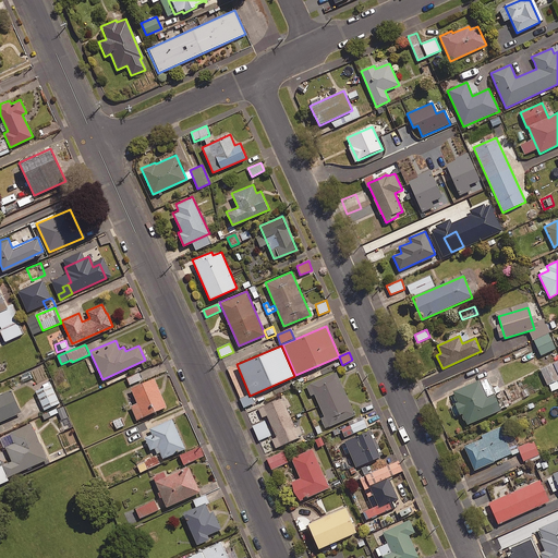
[(557,388),(557,361),(541,371),(550,392),(557,388)]
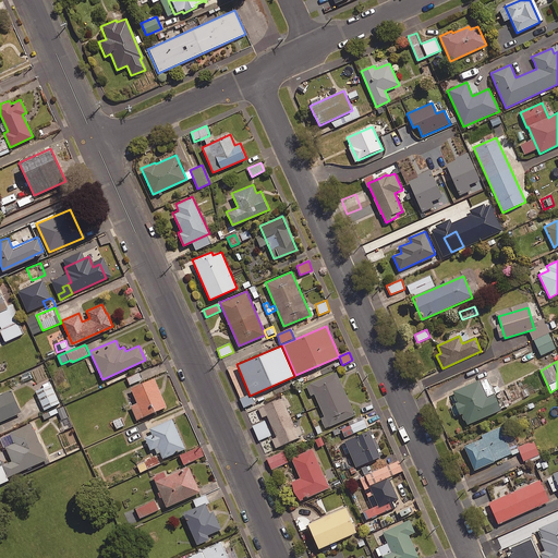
[(336,372),(306,385),(311,395),(314,393),(324,415),(320,417),(325,427),(354,414),(336,372)]
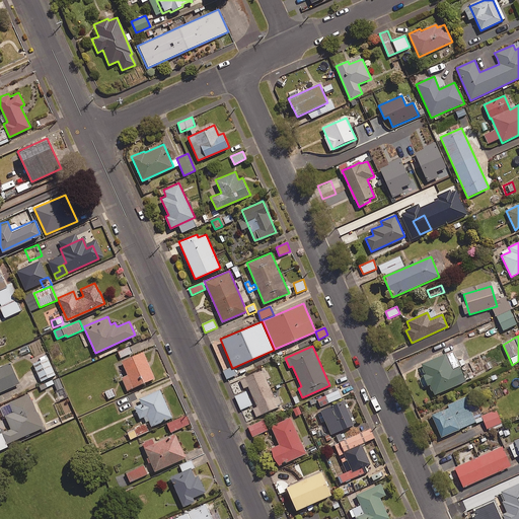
[(133,353),(130,347),(119,352),(122,358),(133,353)]
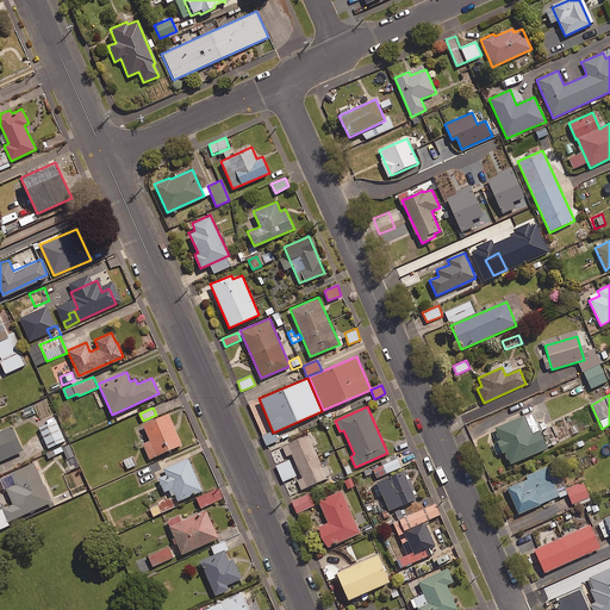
[(182,444),(168,412),(143,424),(150,440),(142,443),(149,459),(182,444)]
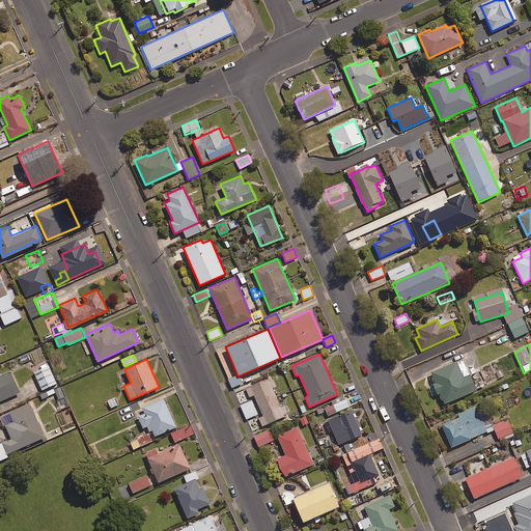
[(58,384),(48,361),(40,364),(45,372),(36,375),(44,390),(58,384)]
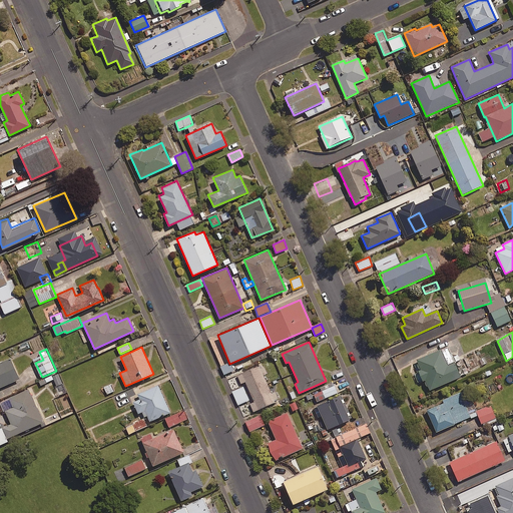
[(423,377),(429,391),(462,377),(455,363),(448,366),(441,350),(416,362),(423,377)]
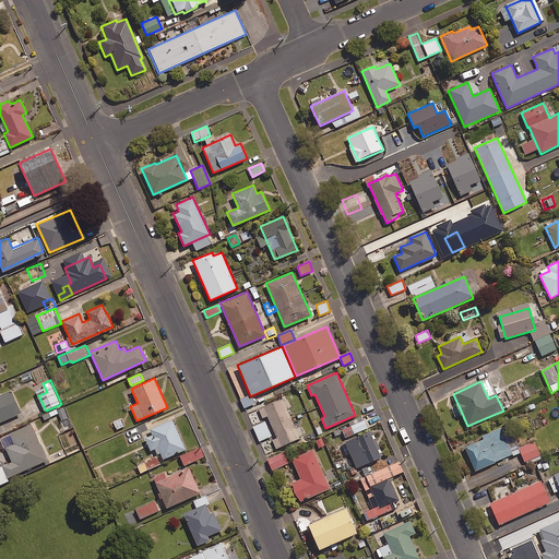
[(0,421),(21,413),(11,390),(0,394),(0,421)]
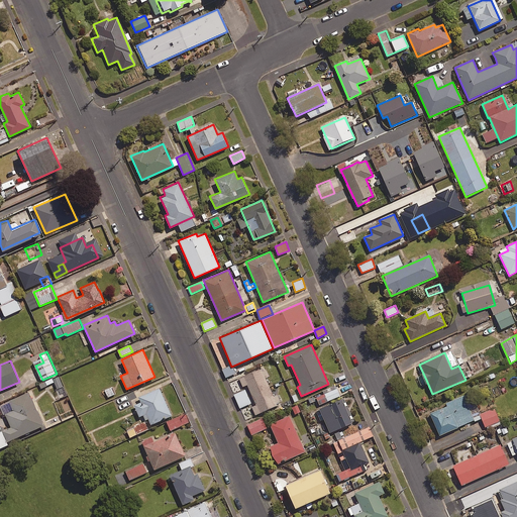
[(234,374),(231,367),(222,371),(225,378),(234,374)]
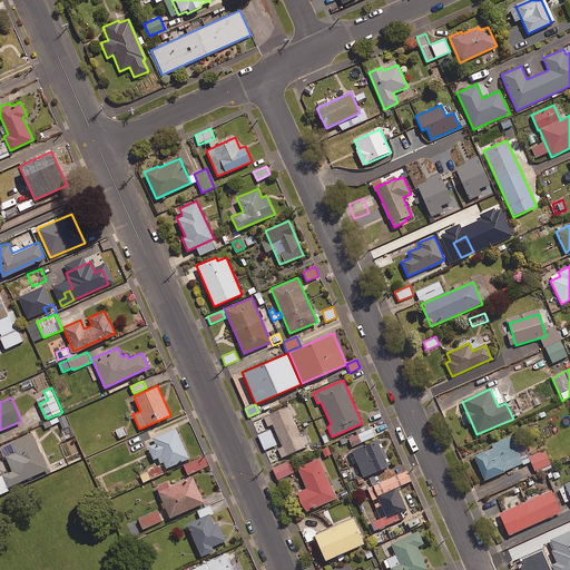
[(292,404),(264,416),(267,426),(272,424),(282,445),(277,448),(281,457),(311,443),(306,434),(302,436),(293,416),(296,414),(292,404)]
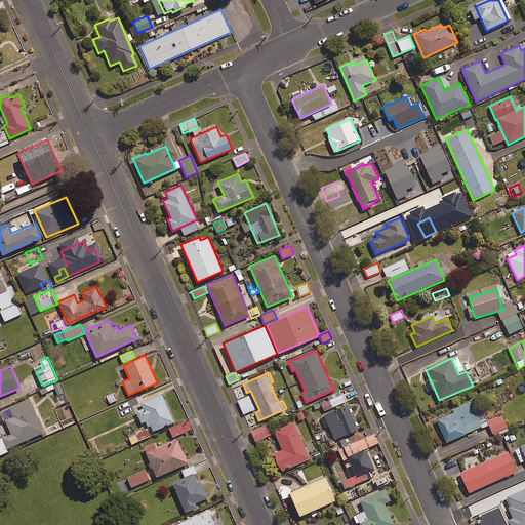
[(115,393),(101,398),(104,404),(111,401),(112,403),(118,401),(115,393)]
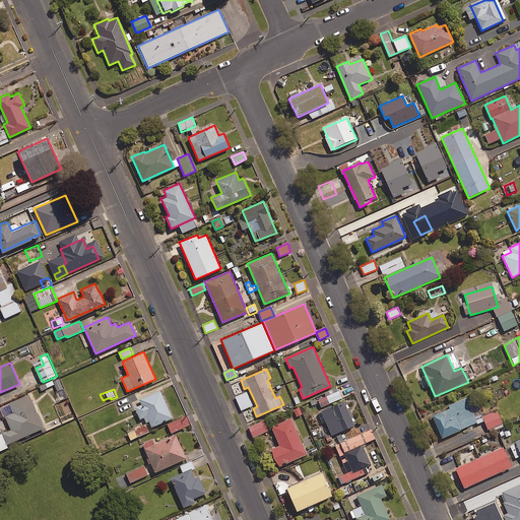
[(173,417),(159,389),(138,398),(141,404),(134,407),(139,418),(146,415),(151,427),(173,417)]
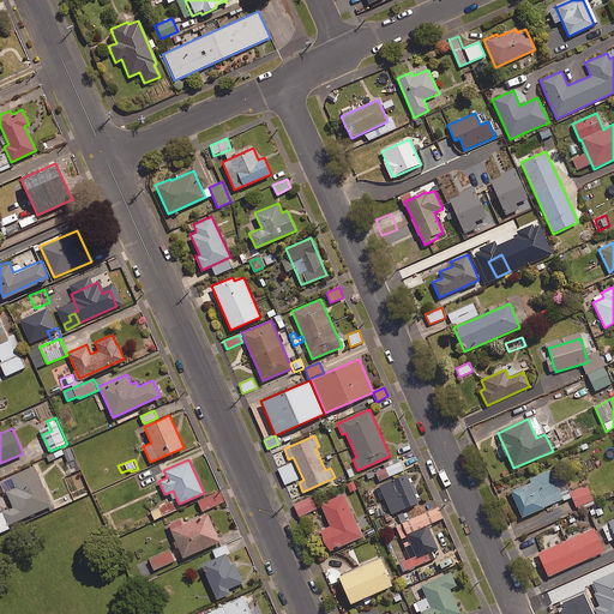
[(401,461),(385,467),(389,476),(404,470),(401,461)]
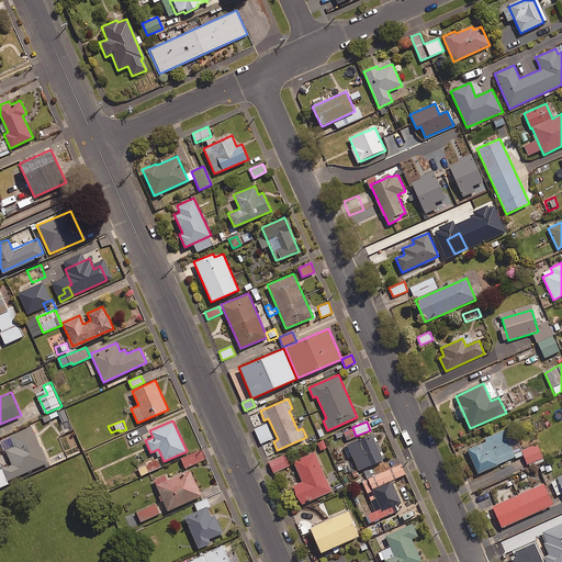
[(47,462),(31,425),(10,435),(14,446),(6,449),(12,464),(3,469),(8,480),(47,462)]
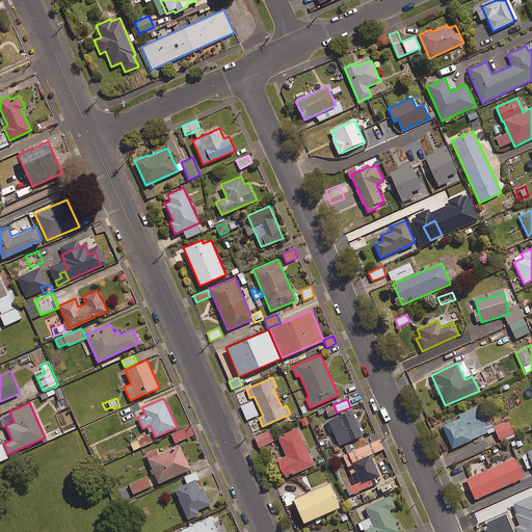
[(140,409),(137,403),(122,409),(125,417),(140,409)]
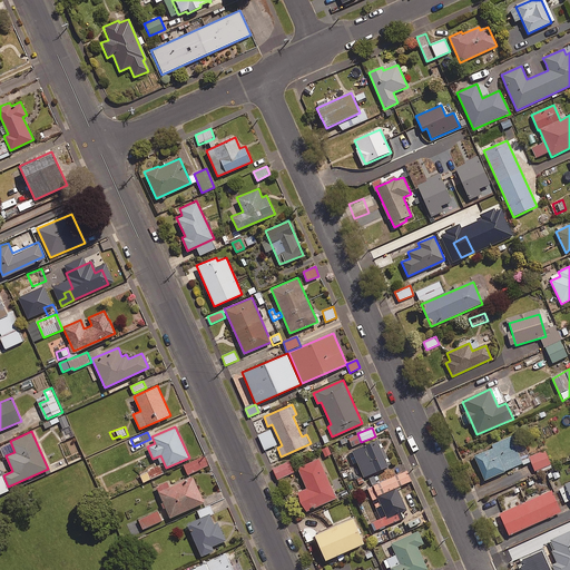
[(376,440),(356,449),(367,474),(387,465),(376,440)]
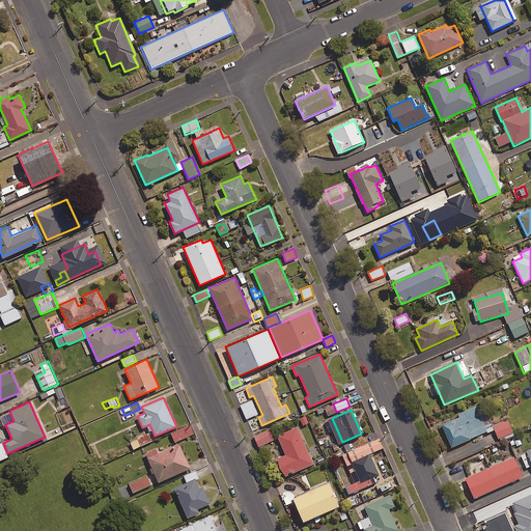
[(307,415),(298,419),(302,428),(311,424),(307,415)]
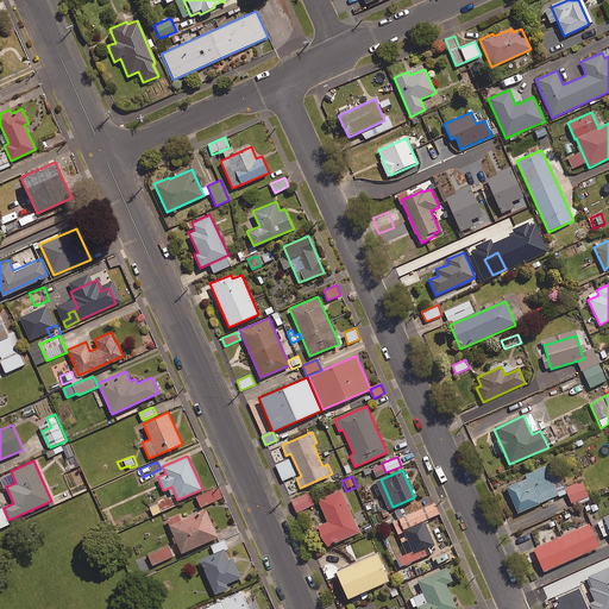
[(533,490),(522,494),(518,483),(506,488),(518,514),(529,509),(539,504),(533,490)]
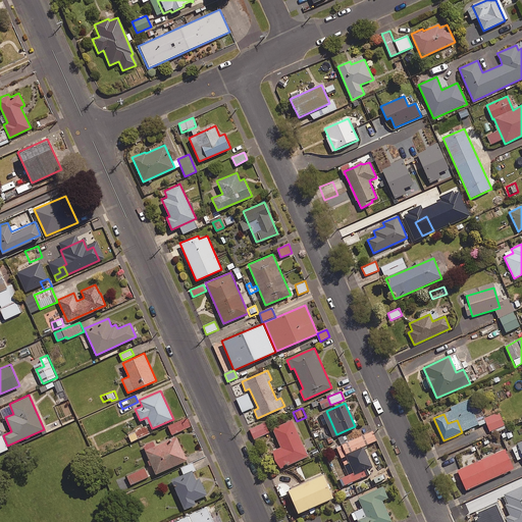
[(194,425),(190,417),(169,426),(172,434),(194,425)]
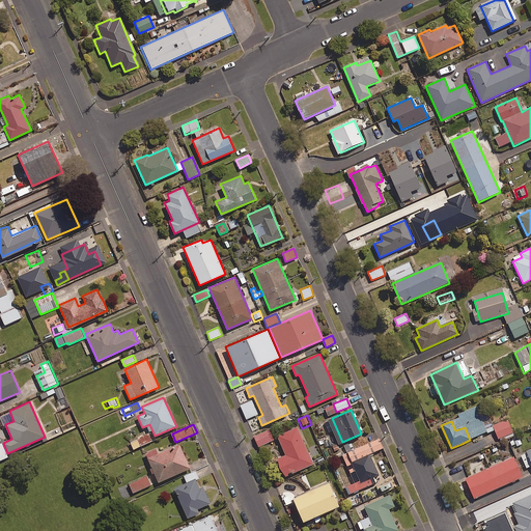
[(297,426),(277,436),(285,454),(277,457),(285,476),(313,464),(297,426)]
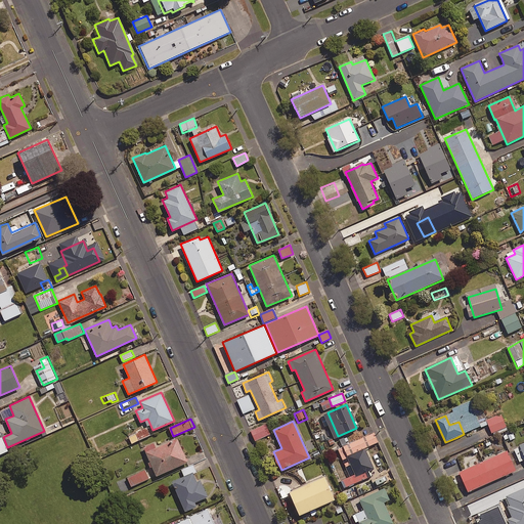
[(265,423),(250,430),(255,440),(270,434),(265,423)]
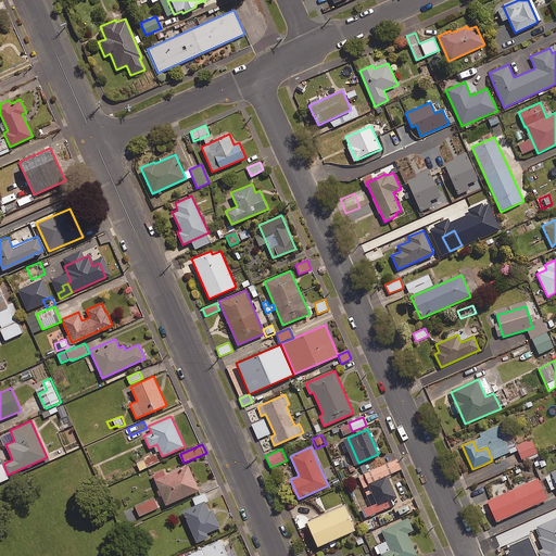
[(156,454),(144,459),(148,467),(160,462),(156,454)]
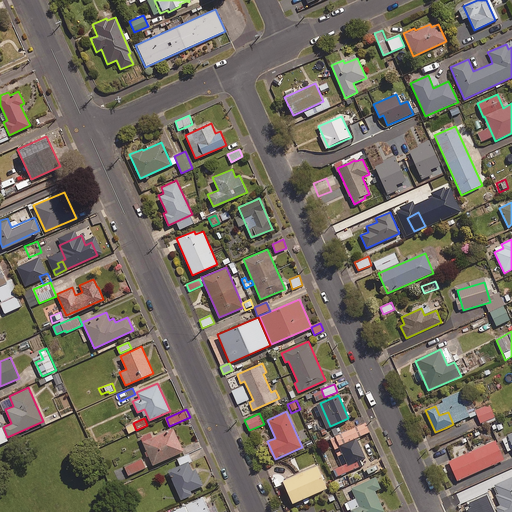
[(365,422),(334,436),(347,465),(365,457),(356,437),(370,431),(365,422)]
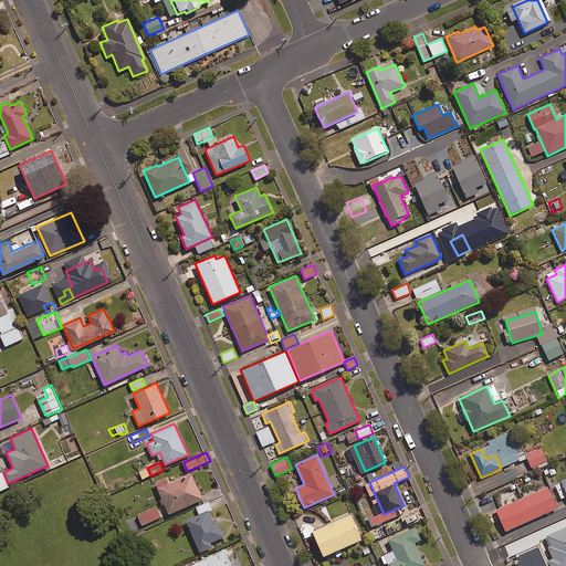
[(203,499),(191,472),(157,488),(168,514),(203,499)]
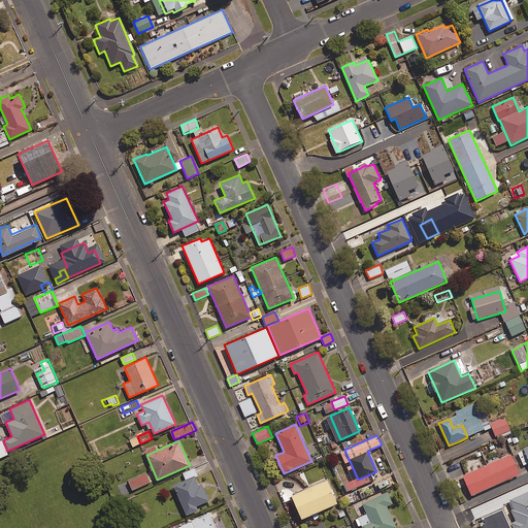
[(461,476),(470,496),(520,474),(510,454),(461,476)]
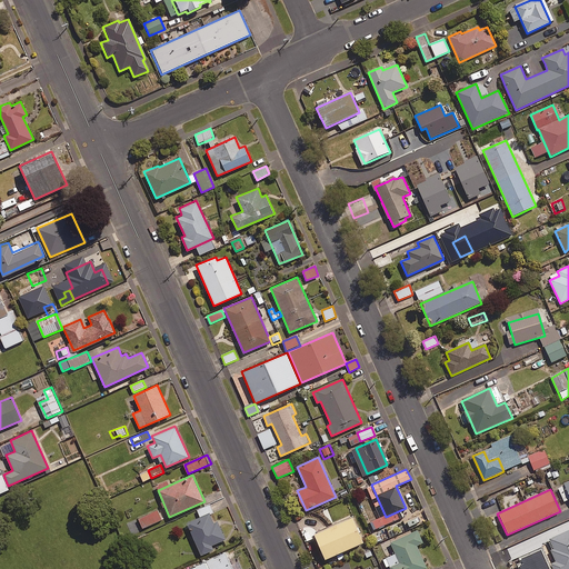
[(162,520),(158,511),(140,519),(143,528),(162,520)]
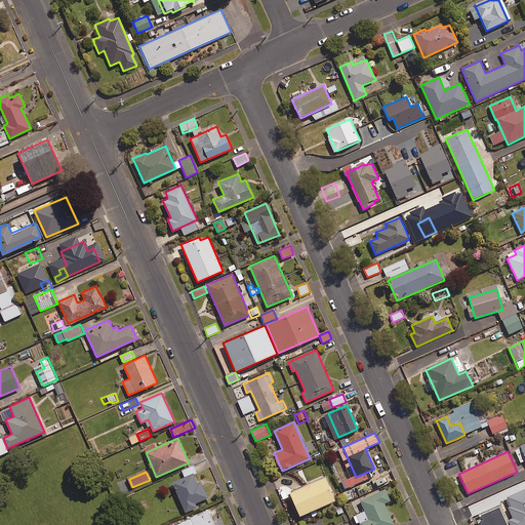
[(197,482),(193,473),(172,482),(186,512),(197,507),(195,502),(208,497),(201,481),(197,482)]
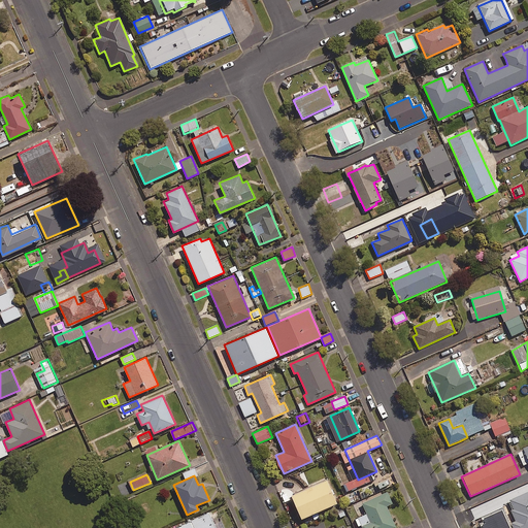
[(327,479),(291,495),(301,519),(337,502),(327,479)]
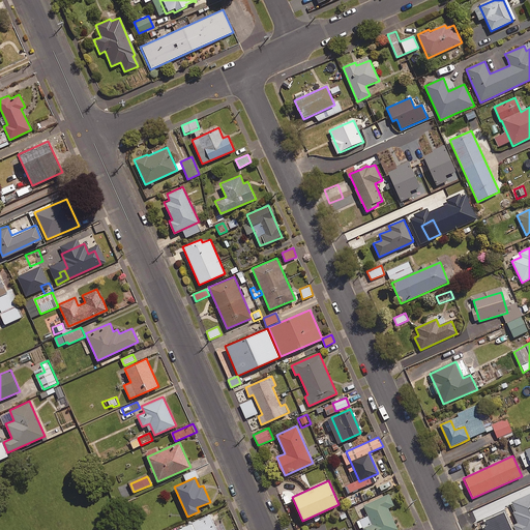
[(362,488),(352,492),(356,500),(366,496),(362,488)]
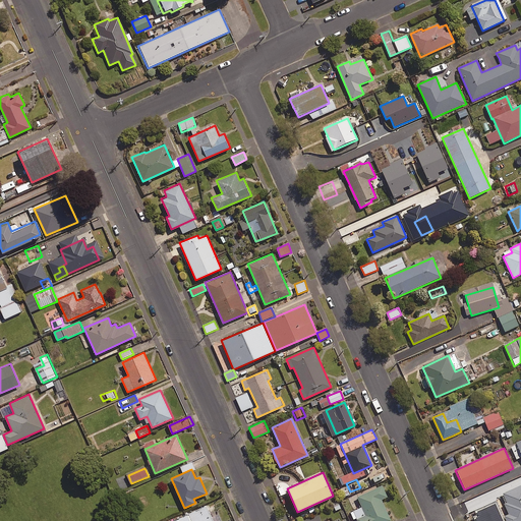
[(382,484),(357,496),(365,515),(356,519),(357,520),(388,520),(391,520),(382,499),(387,496),(382,484)]
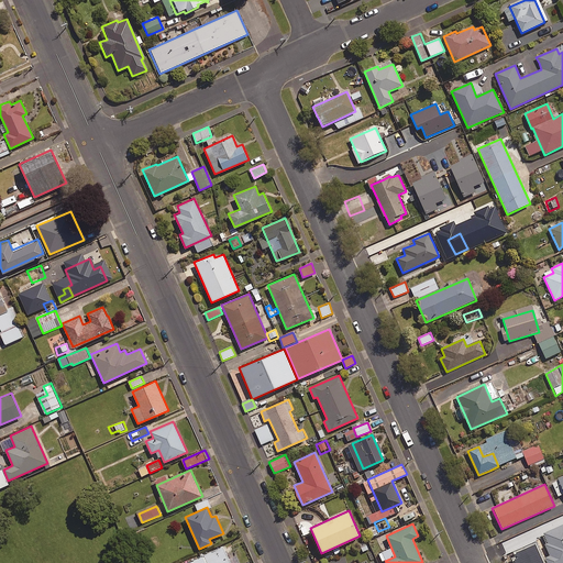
[(562,562),(562,523),(543,533),(548,543),(544,545),(548,553),(550,556),(544,559),(547,562),(562,562)]
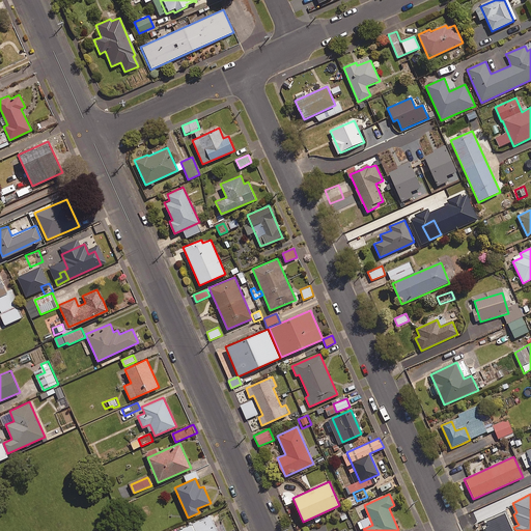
[(217,530),(210,515),(173,530),(217,530)]
